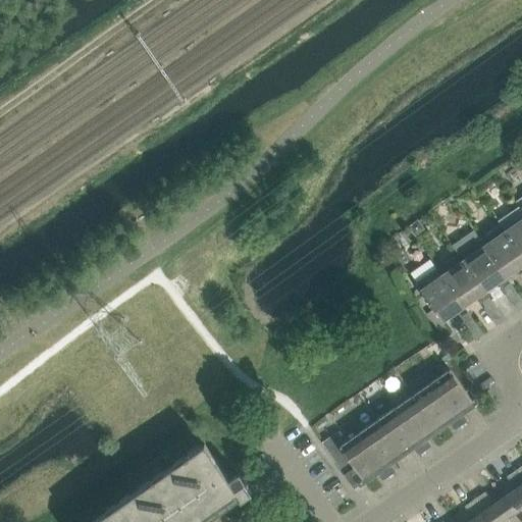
[(521,210),(521,209),(519,206),(498,221),(501,224),(521,255),(521,210)]
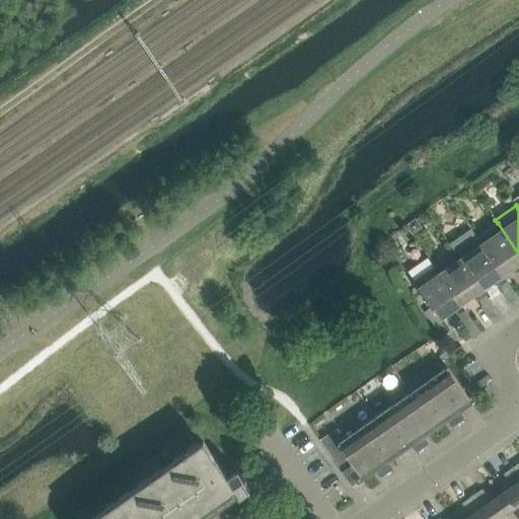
[(406,226),(413,236),(422,230),(415,220),(406,226)]
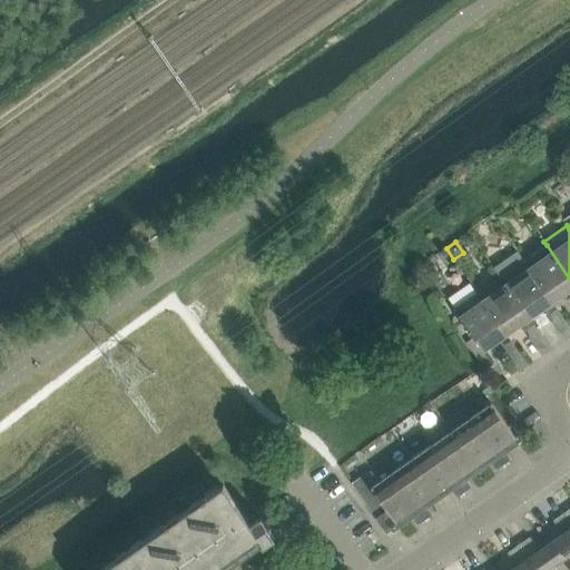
[(569,278),(547,245),(523,261),(553,303),(568,293),(569,295),(569,278)]
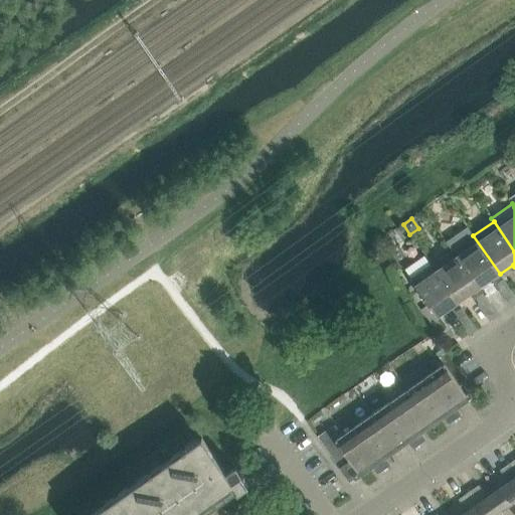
[(500,290),(507,285),(500,274),(473,235),(468,228),(447,242),(452,250),(479,289),(492,279),(500,290)]
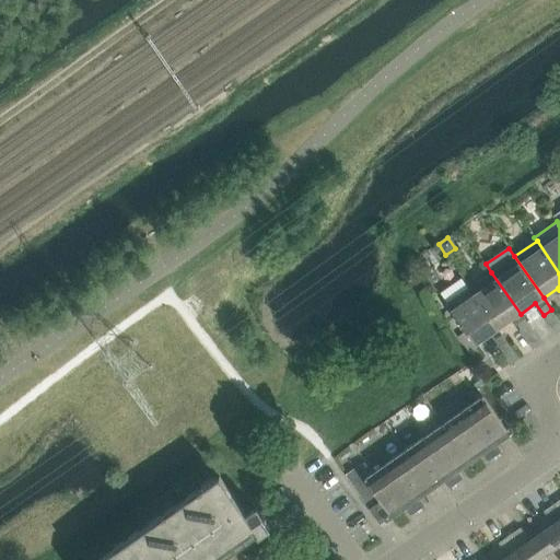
[(528,325),(521,314),(491,272),(468,288),(498,329),(513,319),(521,330),(528,325)]
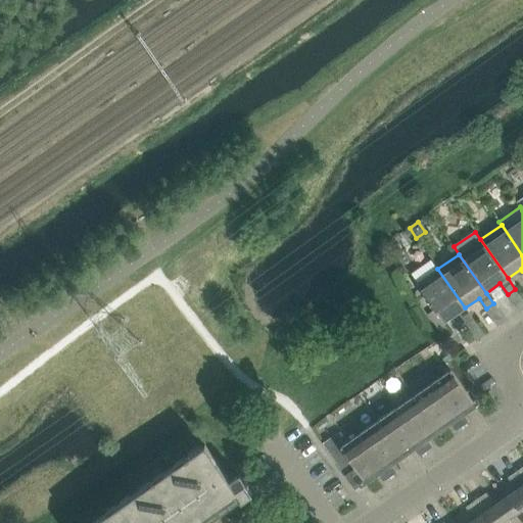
[(473,319),(465,307),(437,269),(416,284),(433,308),(443,323),(458,313),(466,324),(473,319)]
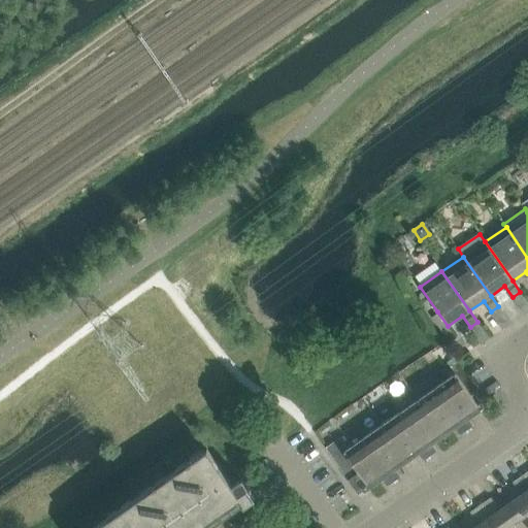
[(453,333),(448,326),(437,311),(432,316),(448,337),(453,333)]
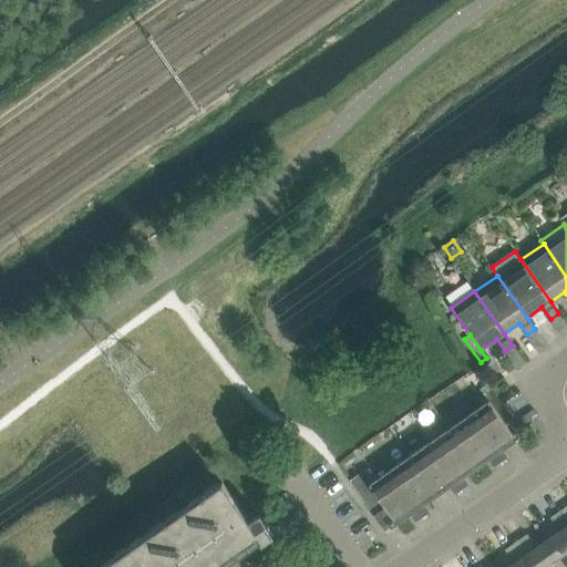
[(450,428),(474,464),(485,456),(493,467),(508,457),(500,446),(513,436),(487,401),(451,426),(450,428)]
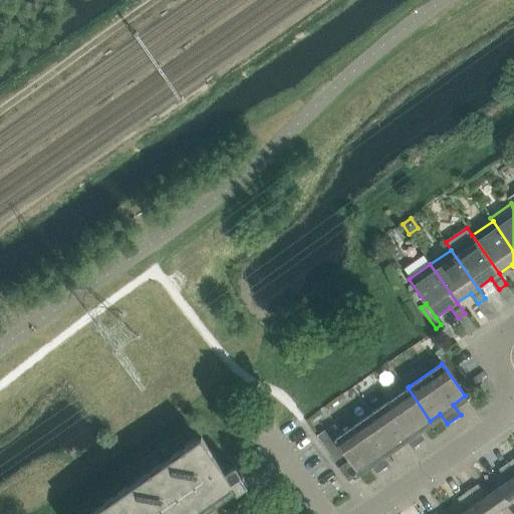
[(408,388),(409,387),(408,383),(401,389),(404,392),(372,413),(395,445),(405,439),(412,449),(425,440),(418,429),(430,421),(408,388)]
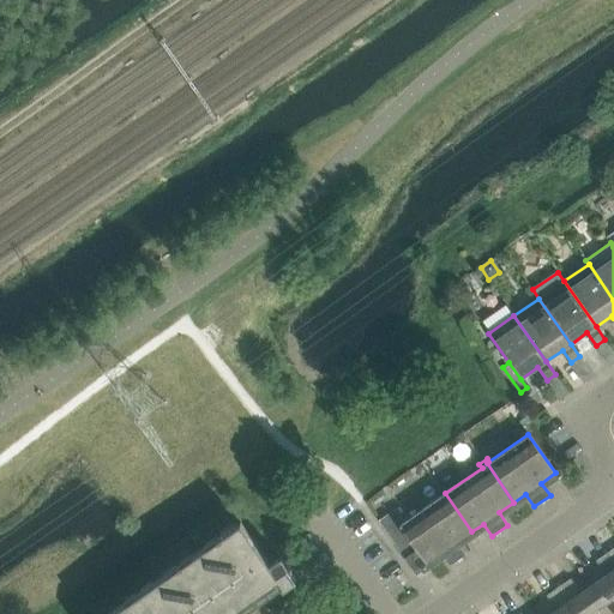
[(457,542),(471,531),(445,493),(404,522),(396,509),(379,521),(416,575),(428,566),(426,564),(440,553),(449,566),(465,555),(457,542)]
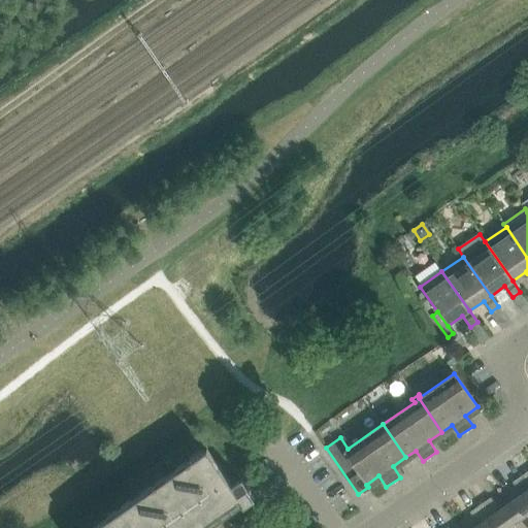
[(95,527),(195,527),(238,499),(243,506),(254,500),(240,481),(232,487),(206,452),(202,455),(198,454),(189,460),(189,464),(188,465),(184,464),(176,469),(175,473),(168,479),(163,477),(156,483),(155,487),(154,488),(151,487),(141,493),(141,497),(133,502),(128,501),(122,506),(121,510),(119,513),(113,512),(106,517),(106,521),(95,527)]
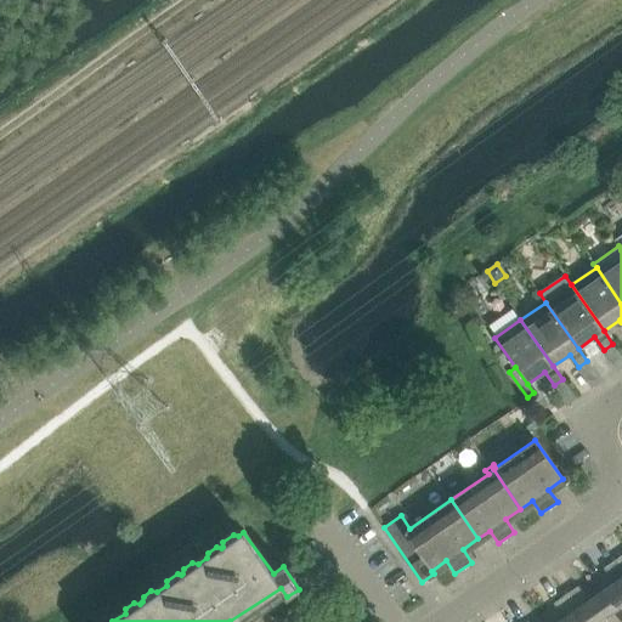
[(621,569),(616,560),(603,569),(614,583),(600,592),(620,621),(621,620),(621,621),(621,569)]
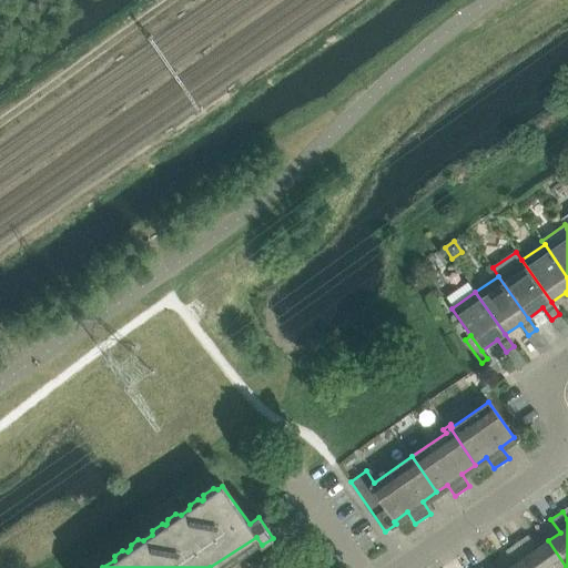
[(564,567),(566,567),(548,540),(537,548),(528,535),(516,544),(533,567),(564,567)]
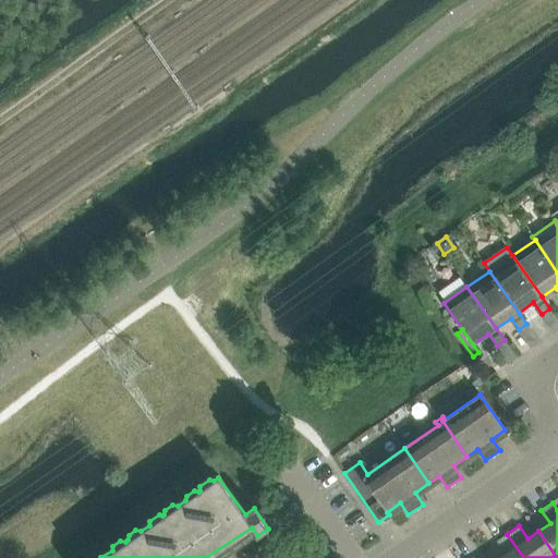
[(523,557),(507,534),(496,542),(505,555),(499,557),(523,557)]
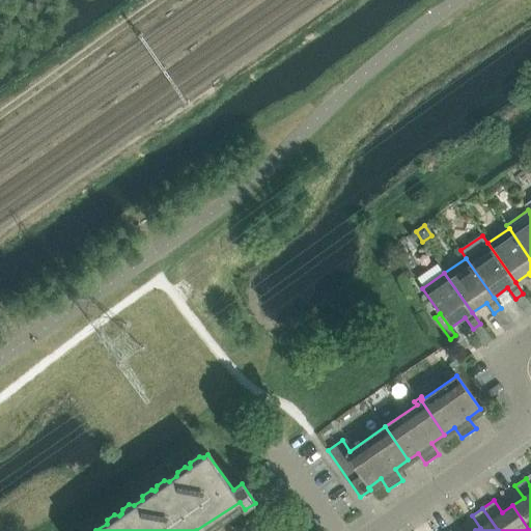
All buildings are outlined.
